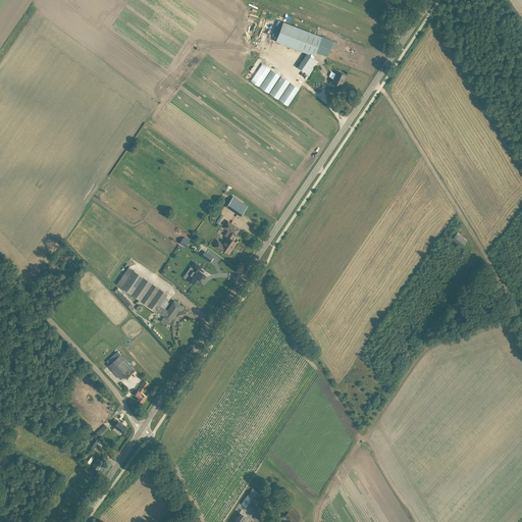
[(333,41),(283,21),(275,41),(307,53),(298,67),(309,74),(318,61),(313,58),(316,52),(327,56),(333,41)]
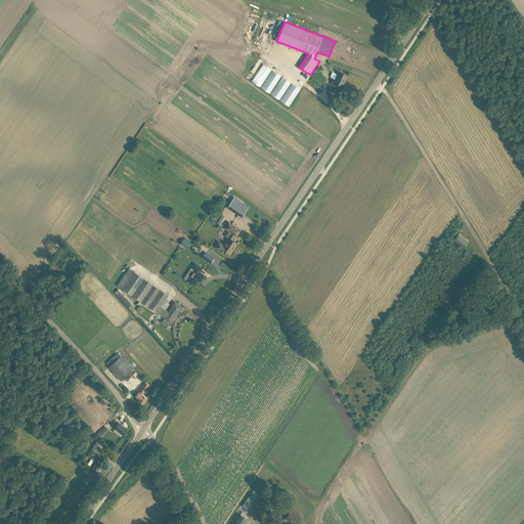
[(260,86),(271,69),(263,63),(252,81),(260,86)]
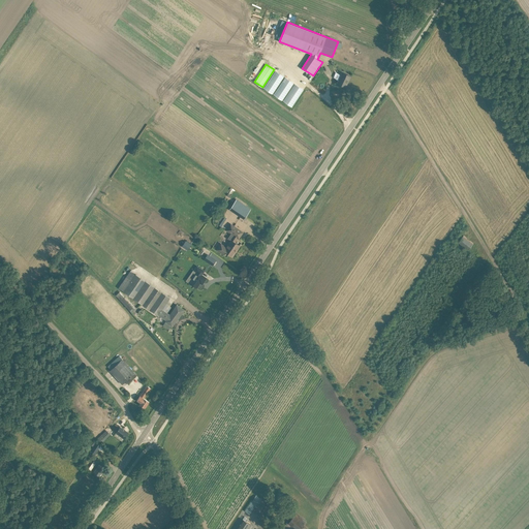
[(272,94),(284,76),(275,70),(263,88),(272,94)]
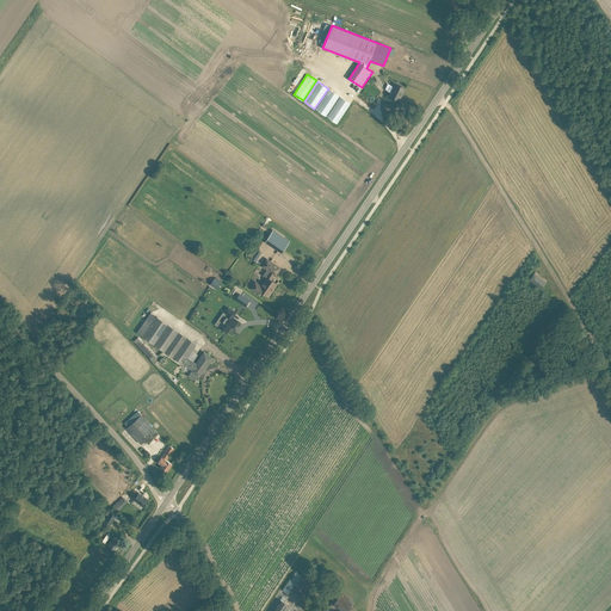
[(405,88),(395,84),(389,96),(399,100),(405,88)]
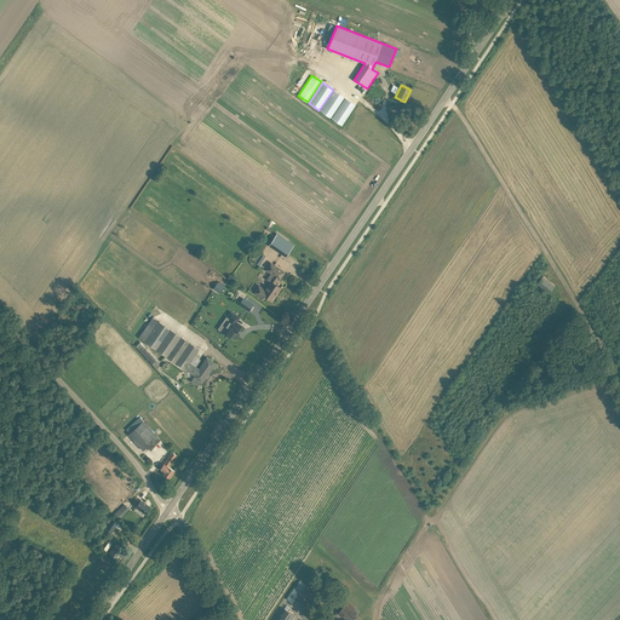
[(331,118),(344,97),(334,90),(320,110),(331,118)]
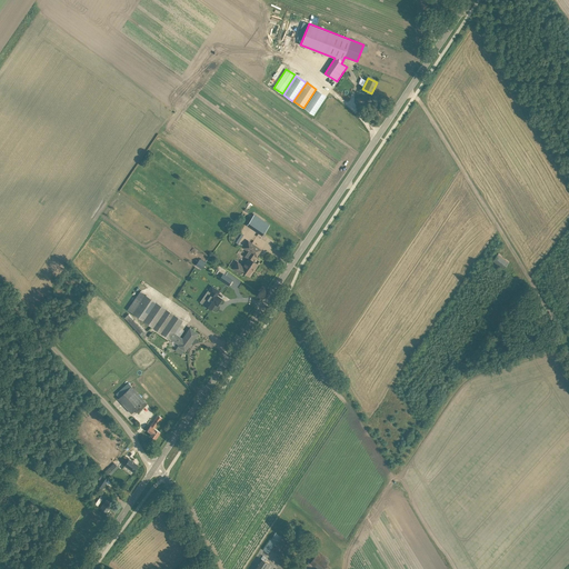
[(313,115),(327,96),(317,90),(305,109),(313,115)]
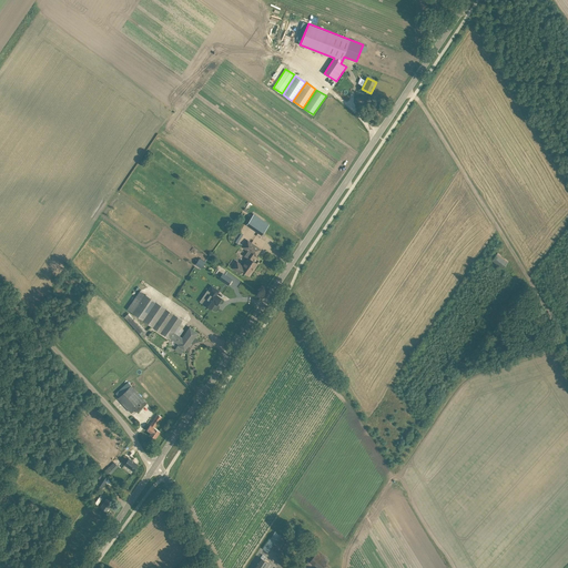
[(246,224),(257,232),(262,235),(269,224),(254,213),(246,224)]
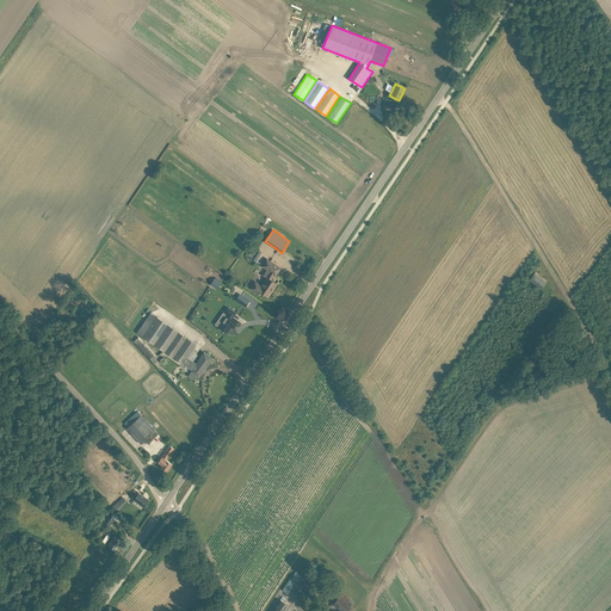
[(260,295),(263,292),(267,296),(271,289),(272,289),(277,283),(270,279),(273,275),(276,276),(281,269),(266,258),(260,266),(270,272),(261,285),(254,281),(250,288),(260,295)]
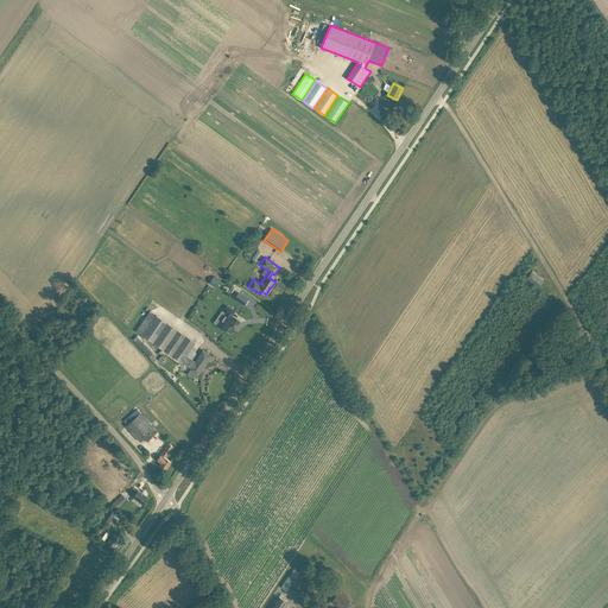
[(526,279),(539,286),(544,278),(532,270),(526,279)]
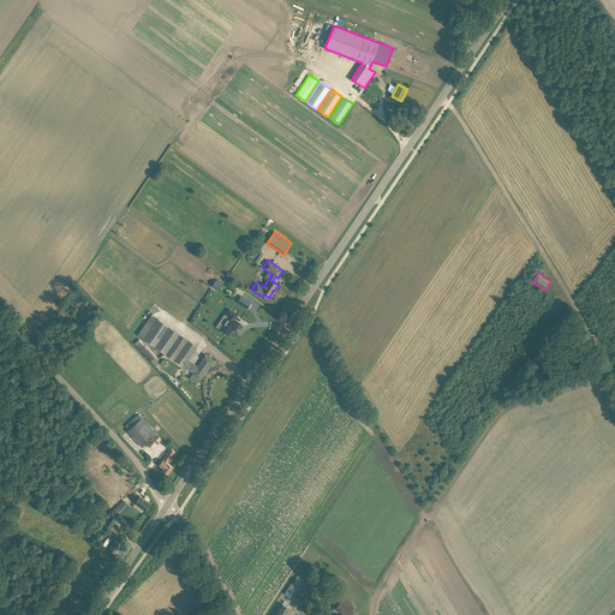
[(237,302),(248,309),(251,303),(242,296),(237,302)]
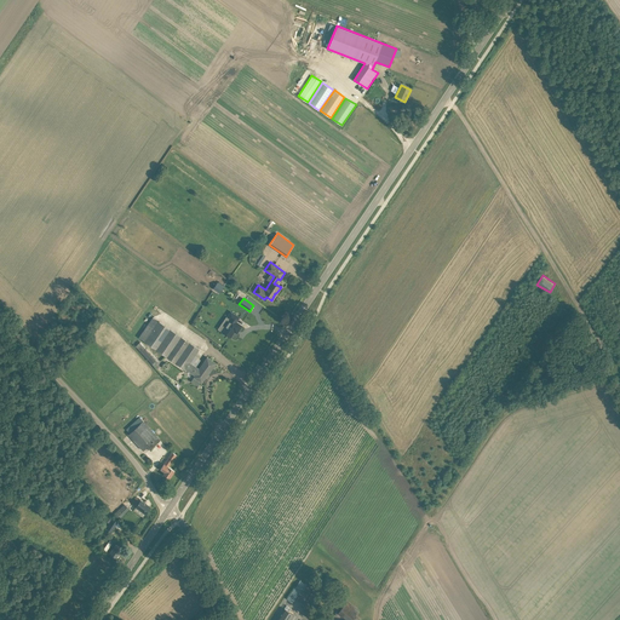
[(231,319),(222,332),(230,337),(236,328),(239,331),(241,326),(236,322),(239,317),(230,313),(228,316),(231,319)]
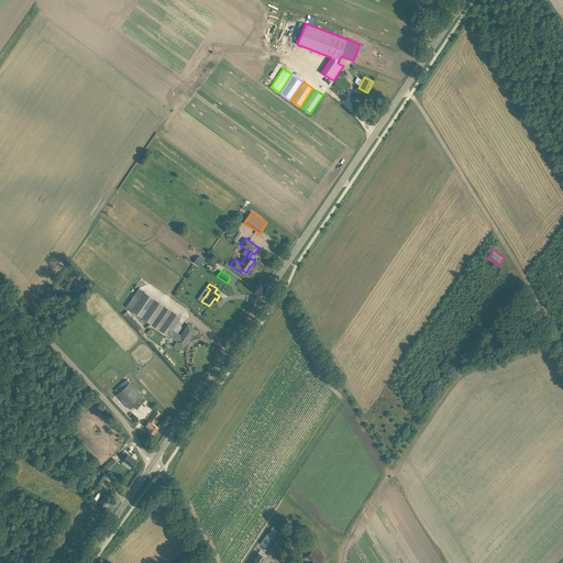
[(196,330),(191,327),(188,324),(180,334),(172,329),(180,317),(139,288),(125,307),(168,335),(168,334),(177,341),(176,342),(183,348),(188,341),(196,330)]
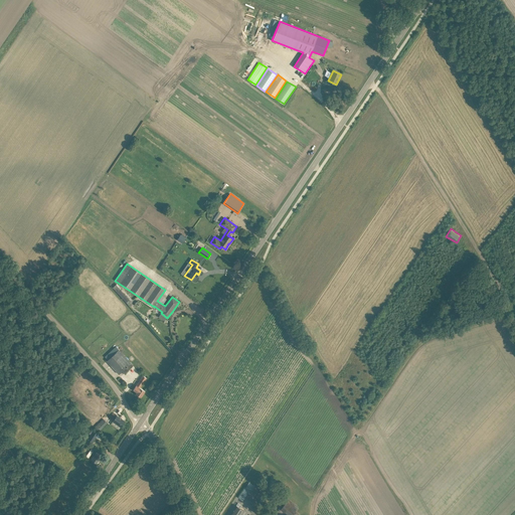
[(113,289),(128,304),(132,301),(121,290),(120,291),(116,286),(113,289)]
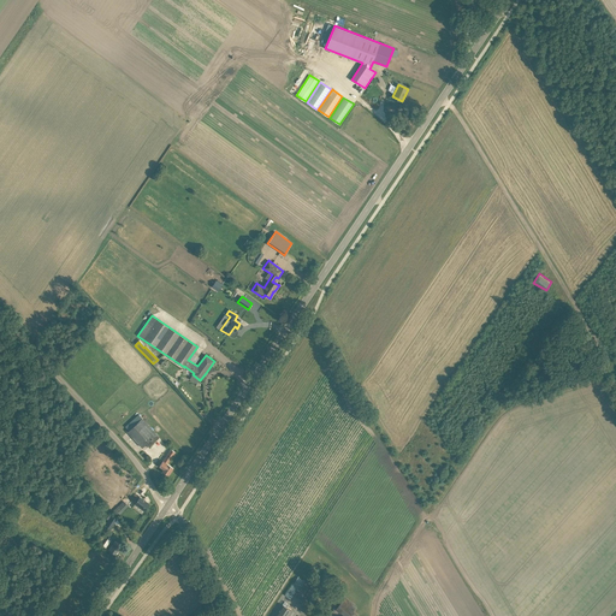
[(159,437),(142,418),(128,432),(142,448),(146,444),(149,446),(159,437)]
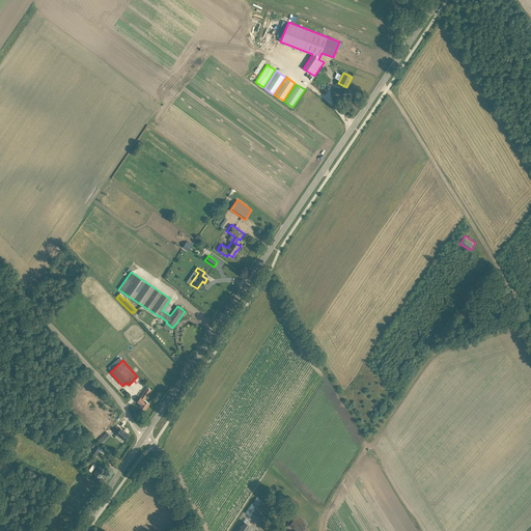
[(149,402),(147,401),(144,399),(151,390),(147,387),(138,401),(141,403),(140,406),(145,410),(149,402)]
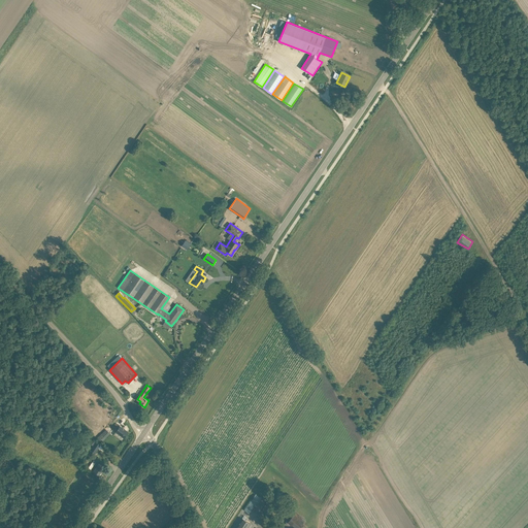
[(128,432),(126,430),(120,426),(117,423),(112,429),(116,431),(124,437),(128,432)]
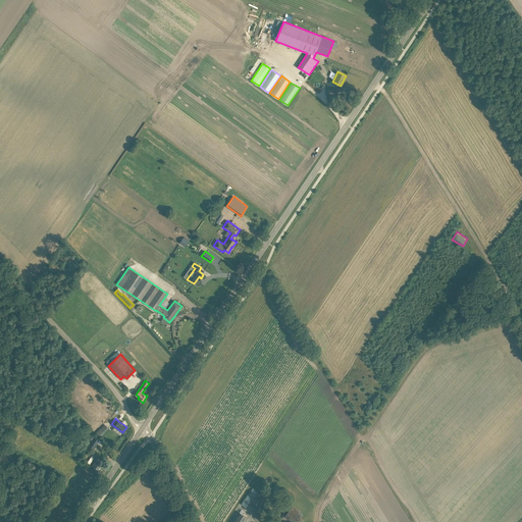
[(99,436),(107,428),(104,425),(96,433),(99,436)]
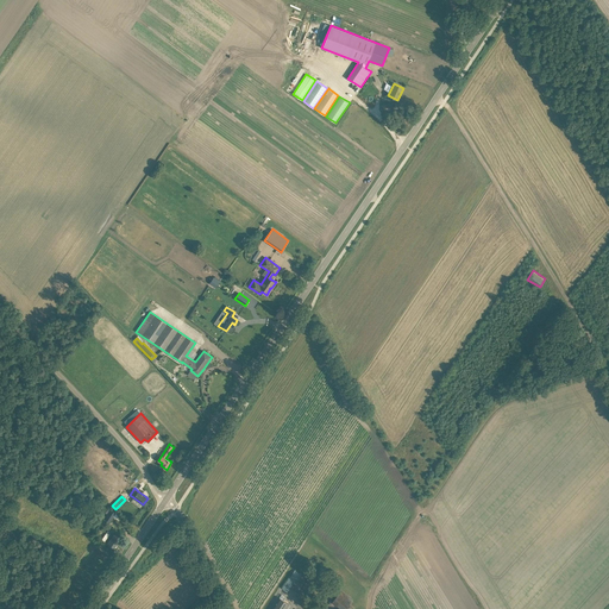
[(111,509),(105,519),(110,522),(115,512),(111,509)]
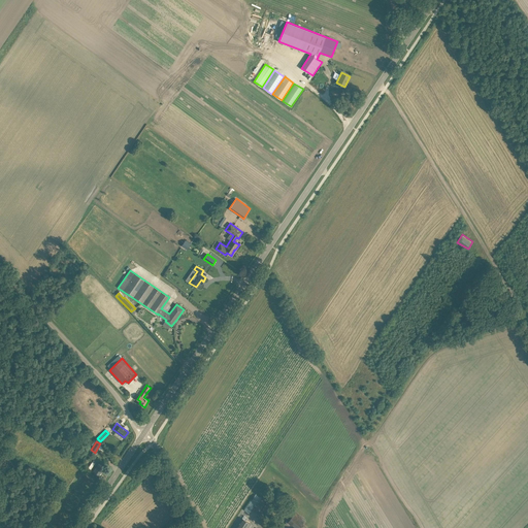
[(93,461),(95,463),(93,466),(91,469),(93,471),(99,475),(103,468),(98,465),(99,460),(94,460),(93,461)]
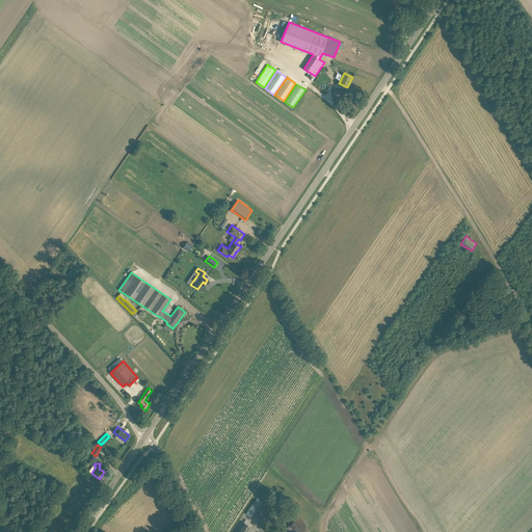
[(263,502),(258,498),(255,502),(260,507),(263,502)]
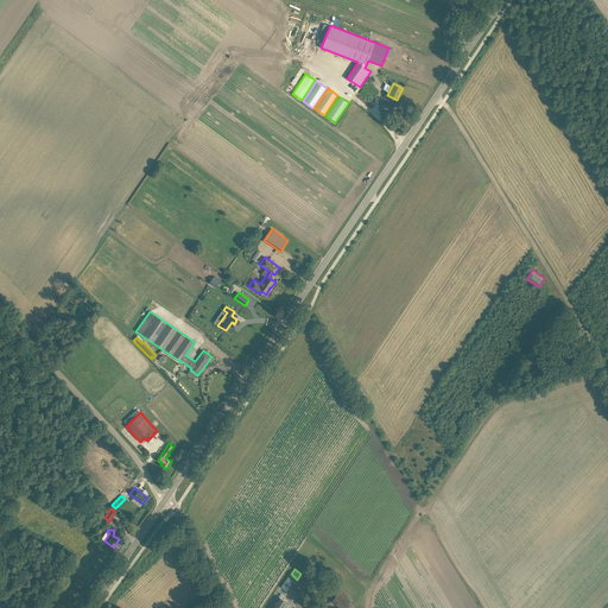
[(290,575),(282,587),(287,591),(295,578),(290,575)]
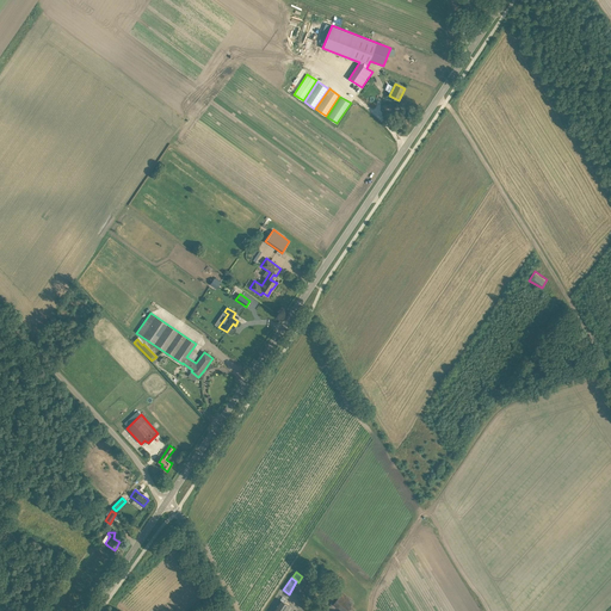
[(332,596),(327,591),(322,597),(328,602),(332,596)]
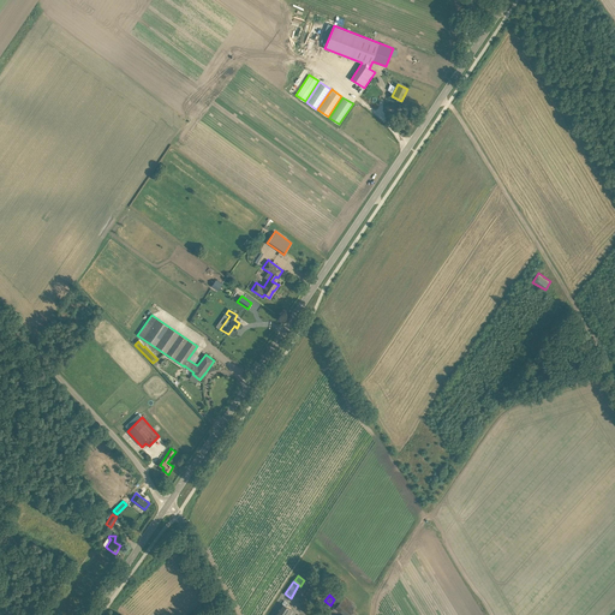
[(344,595),(334,608),(344,614),(347,614),(356,604),(344,595)]
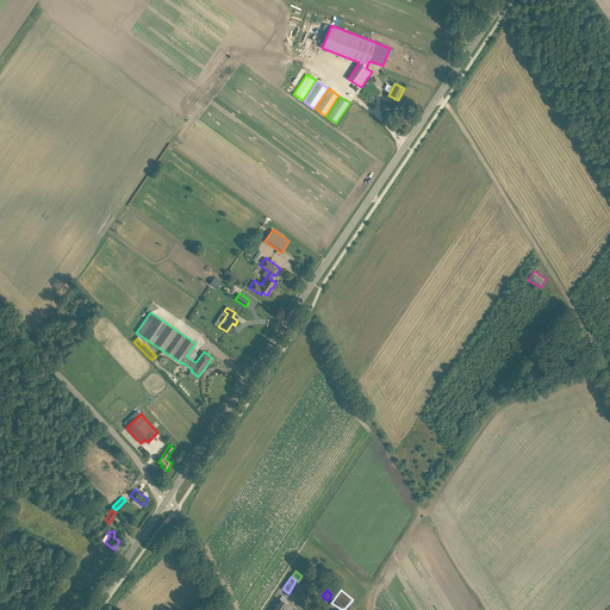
[(286,609),(290,605),(280,598),(272,609),(286,609)]
